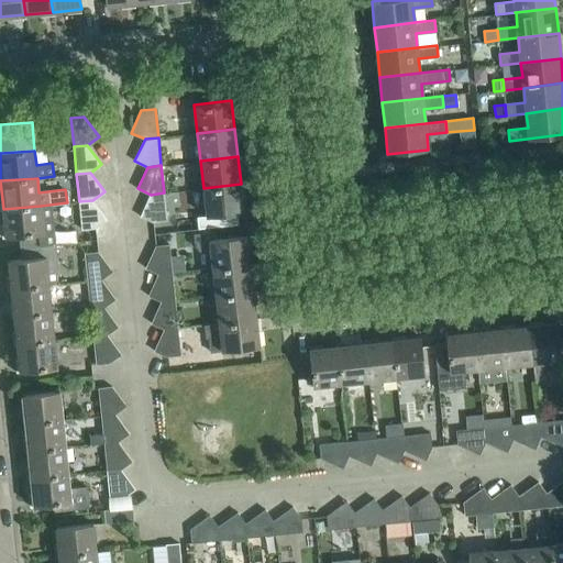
[(244,212),(241,184),(203,188),(207,217),(244,212)]
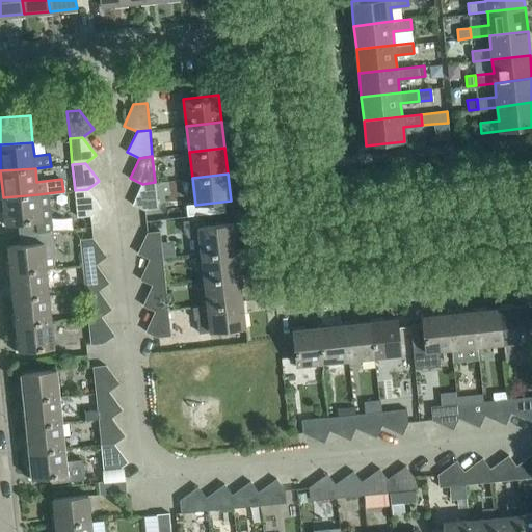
[(157,208),(155,182),(142,184),(132,204),(144,209),(157,208)]
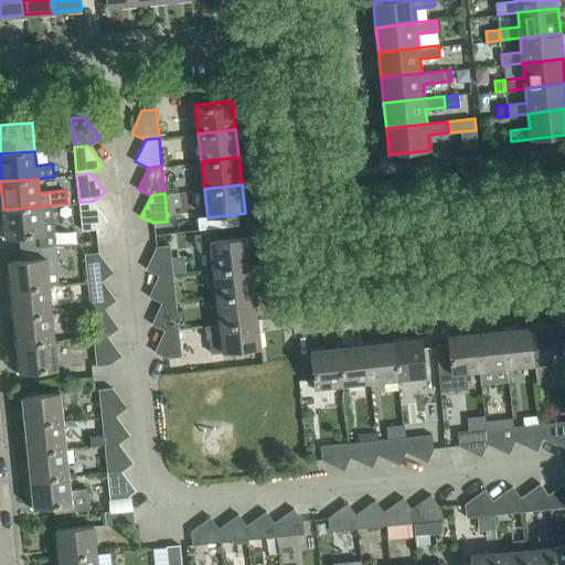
[(108,220),(93,201),(80,202),(83,230),(96,228),(108,220)]
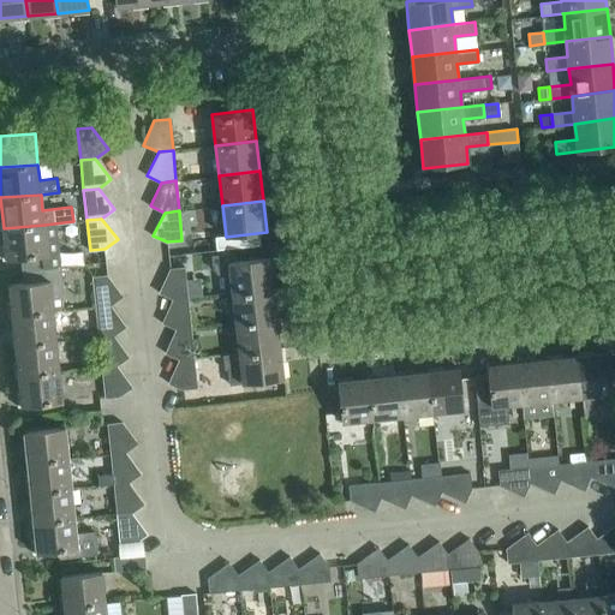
[(59,267),(54,224),(45,225),(4,228),(6,260),(21,258),(22,270),(59,267)]
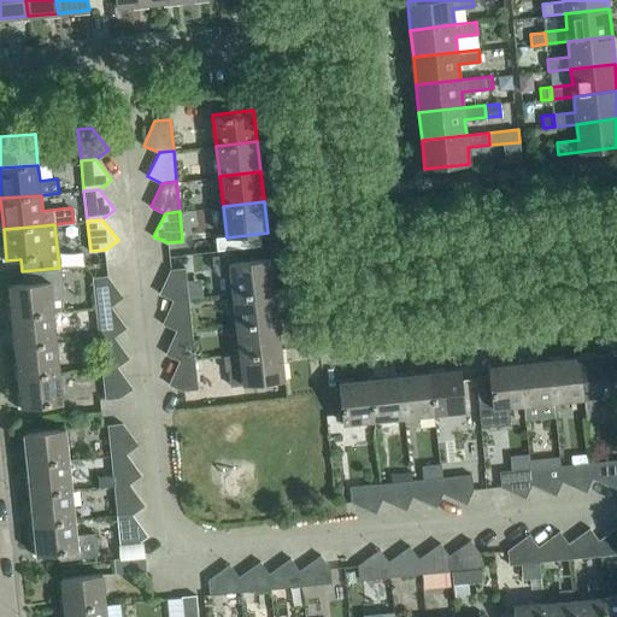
[(271,258),(268,258),(236,262),(236,253),(212,256),(213,265),(215,270),(218,275),(225,276),(231,276),(233,293),(274,288),(271,258)]
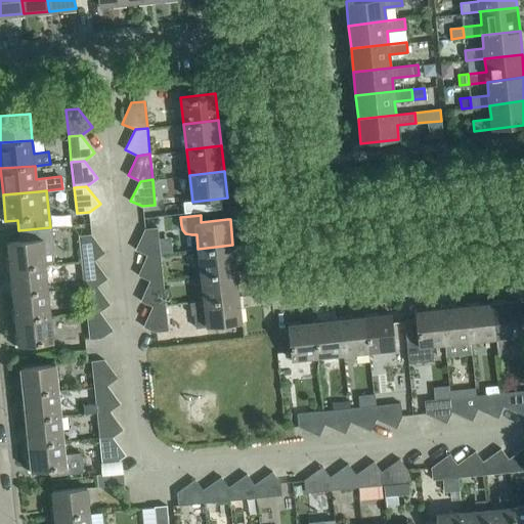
[(18,230),(19,241),(7,243),(10,269),(45,266),(45,265),(54,264),(53,250),(54,250),(52,226),(50,227),(18,230)]
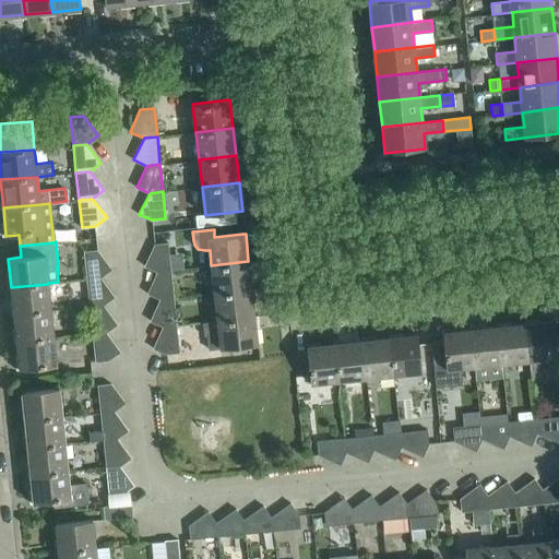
[(144,265),(157,272),(170,270),(168,241),(154,244),(144,265)]
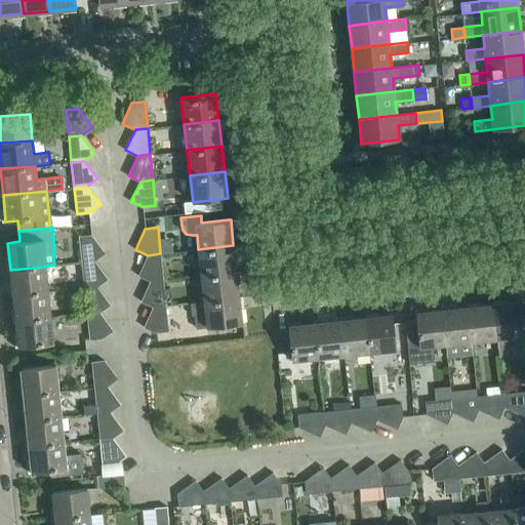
[(79,236),(81,263),(94,261),(105,252),(91,235),(79,236)]
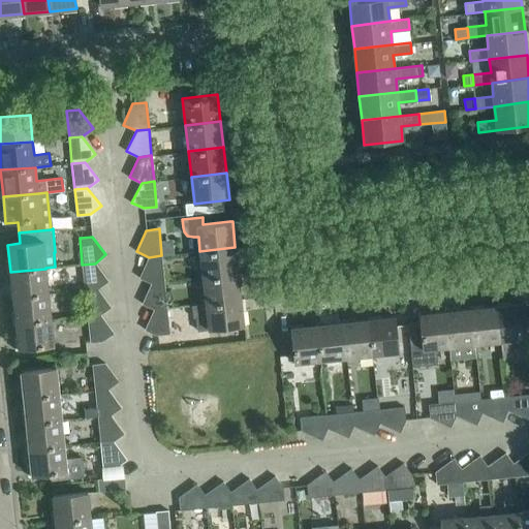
[(238,273),(235,247),(199,251),(203,277),(238,273)]
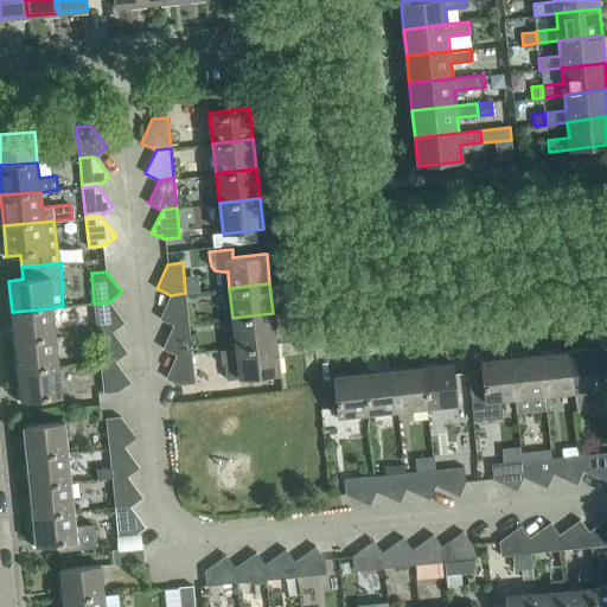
[(189,323),(185,293),(171,295),(160,318),(174,325),(189,323)]
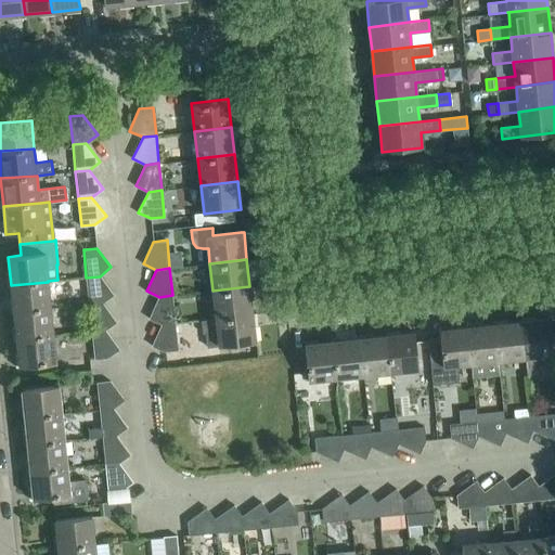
[(114,295),(100,276),(86,278),(89,305),(102,304),(114,295)]
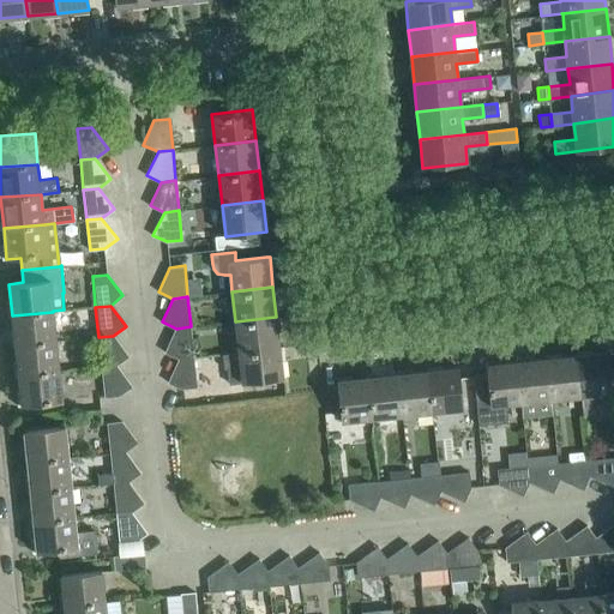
[(56,342),(53,312),(12,315),(16,345),(56,342)]
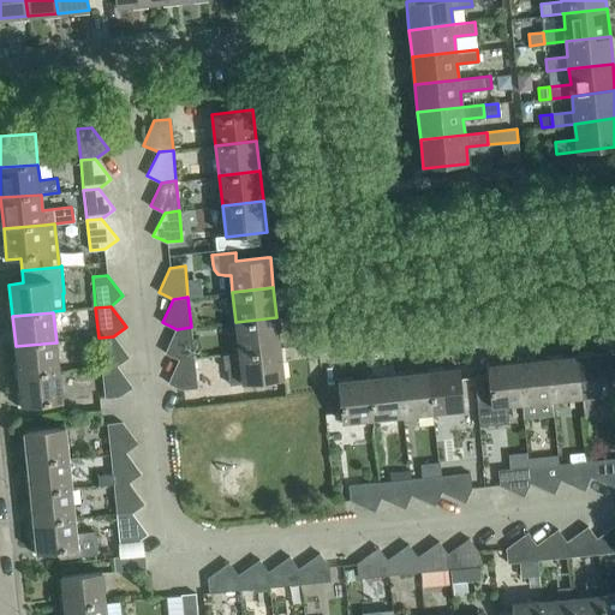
[(280,347),(276,317),(236,322),(239,352),(280,347)]
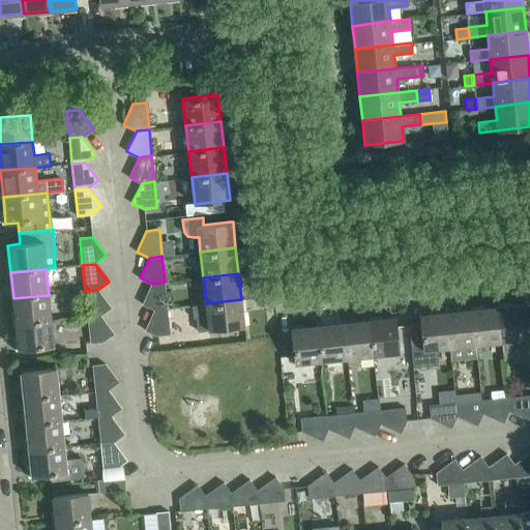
[(168,308),(165,282),(152,284),(142,304),(154,310),(168,308)]
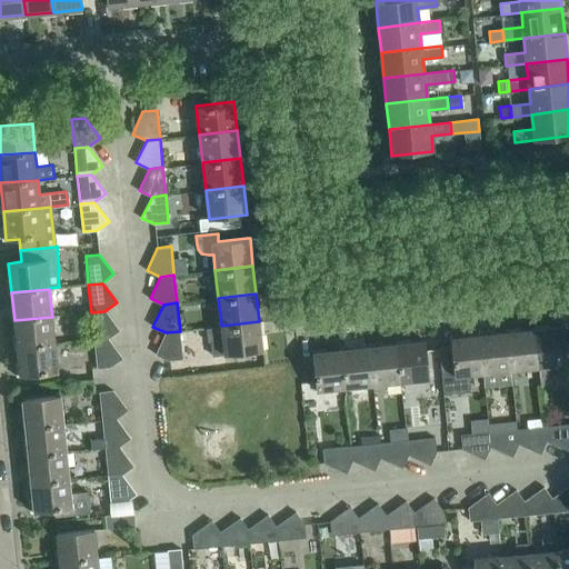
[(119,330),(105,311),(91,312),(95,340),(108,339),(119,330)]
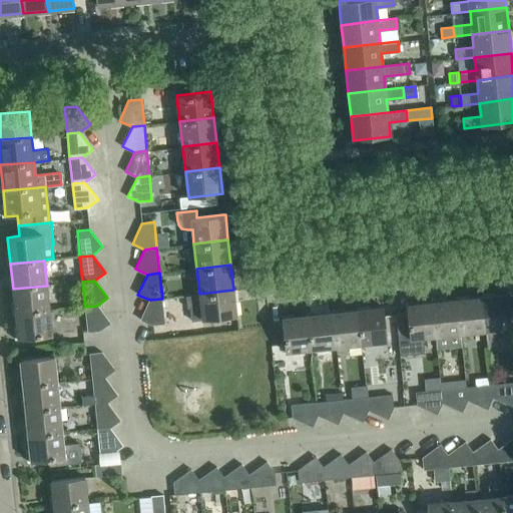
[(49,311),(47,286),(13,289),(15,314),(49,311)]
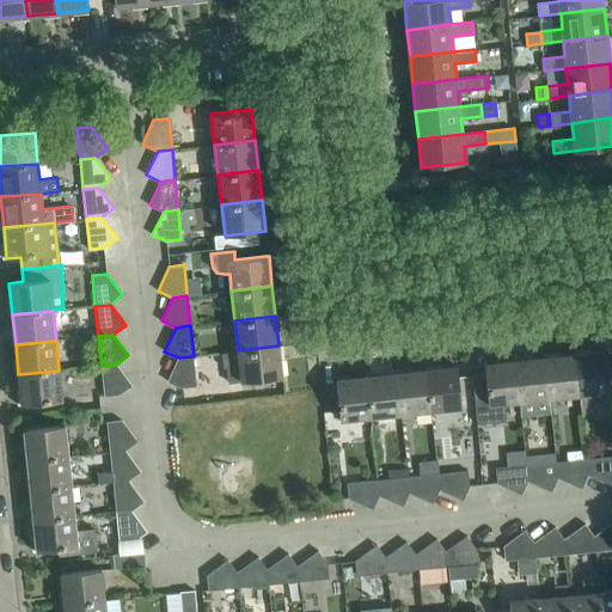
[(282,378),(279,346),(238,350),(238,352),(222,353),(224,368),(227,368),(228,384),(282,378)]
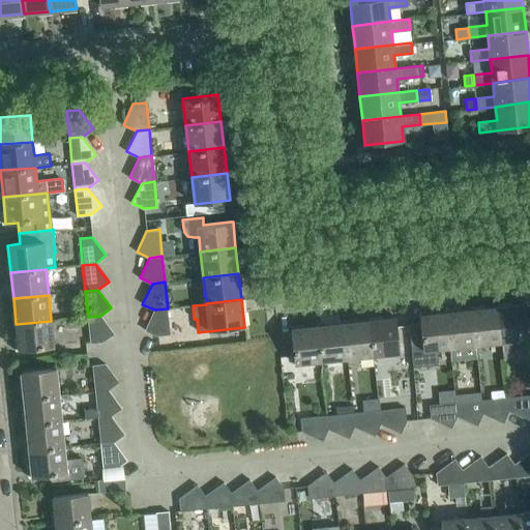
[(525,303),(498,306),(502,342),(501,342),(503,359),(517,357),(514,341),(528,339),(525,303)]
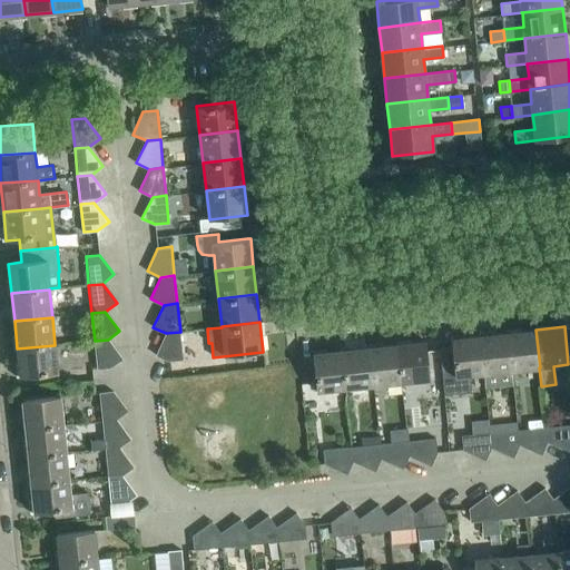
[(540,367),(536,330),(508,332),(512,371),(539,367),(540,367)]
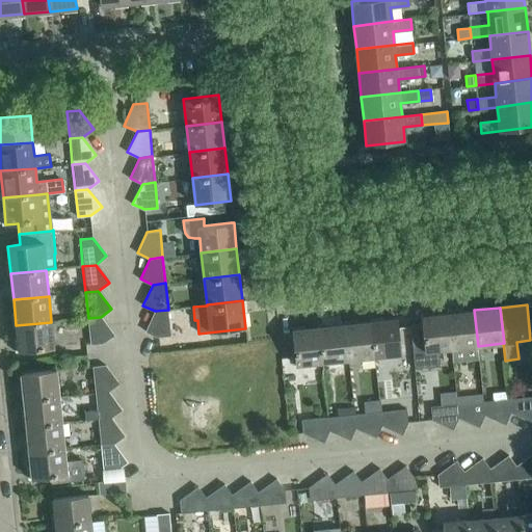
[(170,336),(168,310),(155,311),(145,331),(158,337),(170,336)]
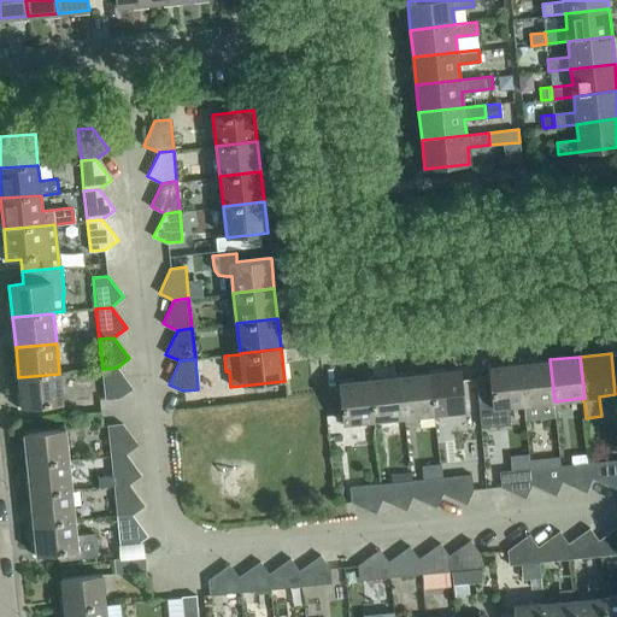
[(554,401),(550,359),(519,363),(523,404),(554,401)]
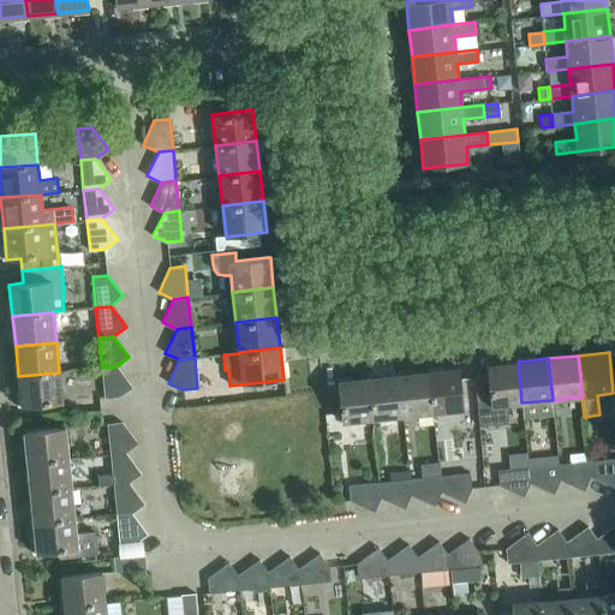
[(521,402),(518,362),(487,365),(488,375),(475,376),(479,427),(509,423),(507,405),(521,402)]
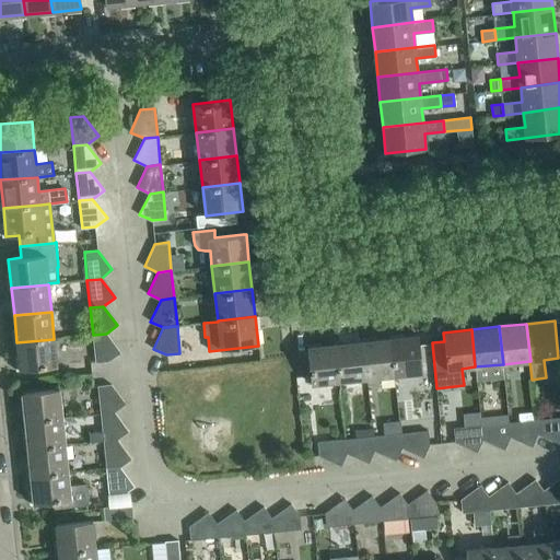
[(120,352),(106,334),(93,335),(95,363),(108,361),(120,352)]
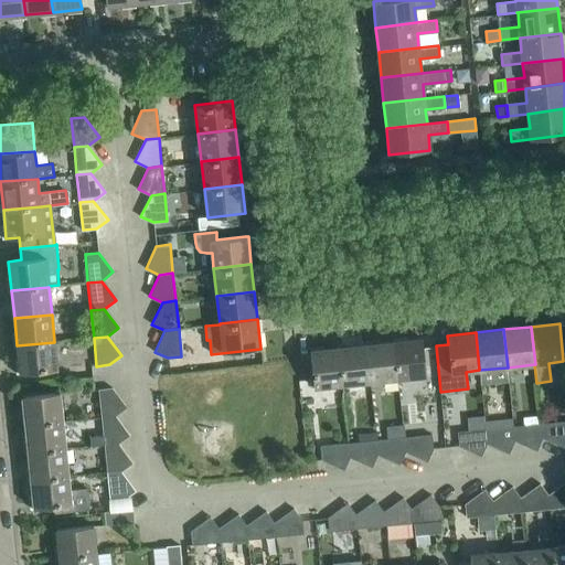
[(422,338),(393,341),(397,379),(426,375),(422,338)]
